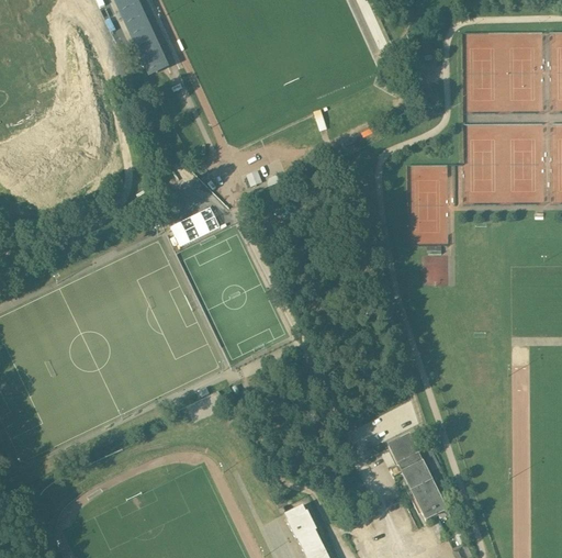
[(169,65),(138,0),(113,0),(148,75),(169,65)]
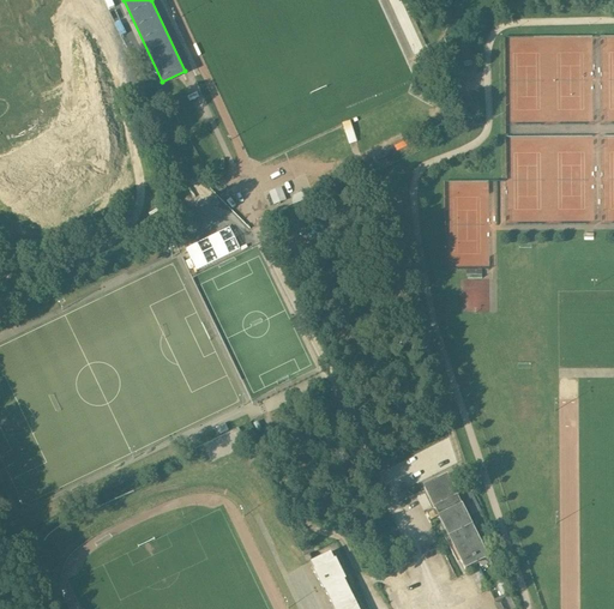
[(281,185),(270,190),(275,200),(286,196),(281,185)]
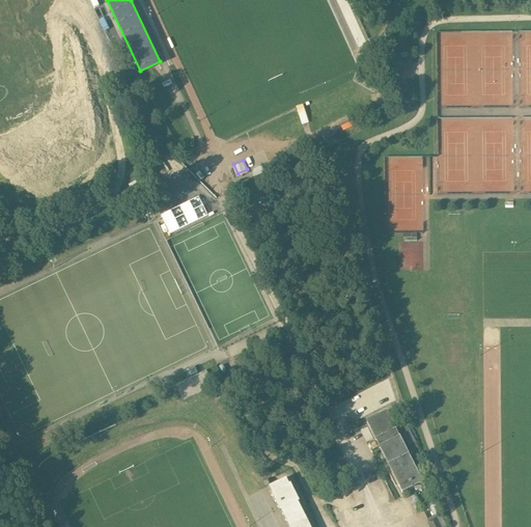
[(400,237),(400,245),(425,245),(425,237),(400,237)]
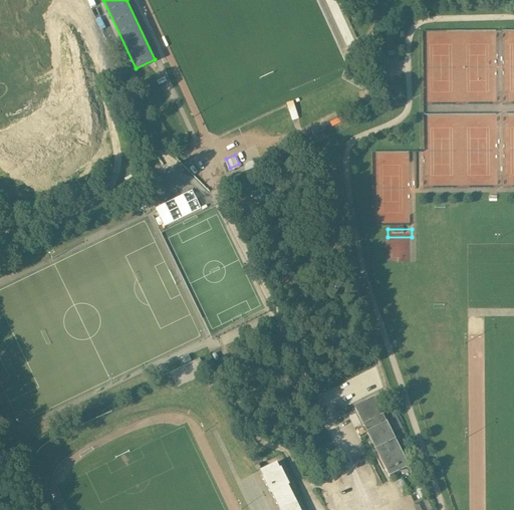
[(209,367),(205,359),(200,361),(204,370),(209,367)]
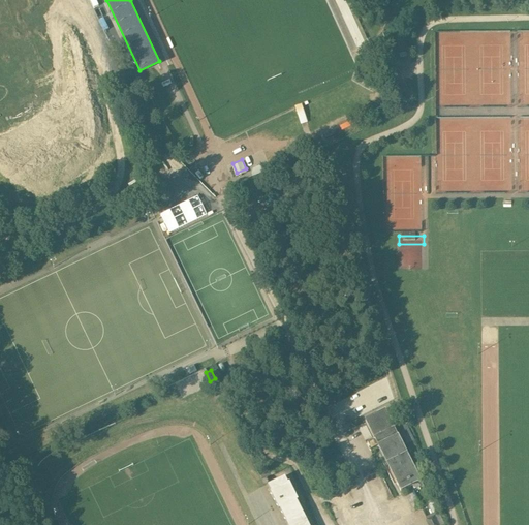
[(422,477),(398,432),(395,425),(385,406),(365,417),(374,435),(375,435),(378,441),(377,442),(401,488),(422,477)]
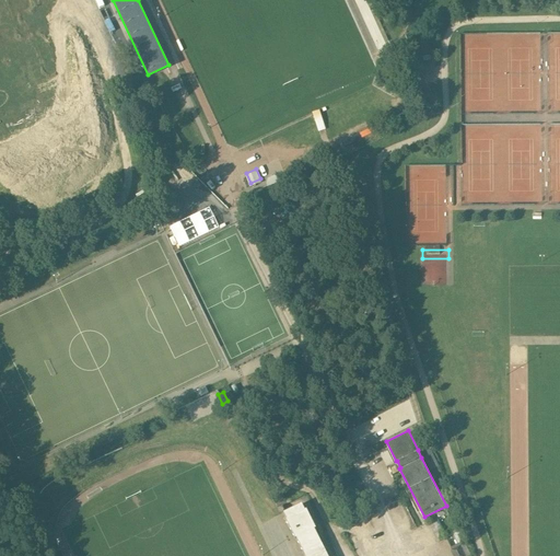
[(398,493),(348,511),(349,516),(400,497),(398,493)]
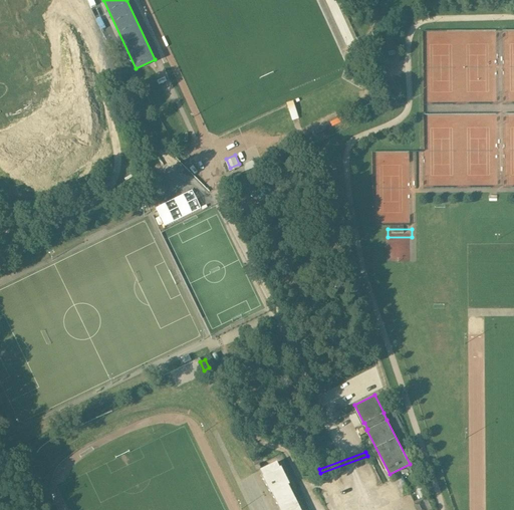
[(290,483),(281,465),(280,466),(277,460),(260,468),(263,474),(262,475),(271,492),(272,492),(278,506),(295,497),(288,483),(290,483)]
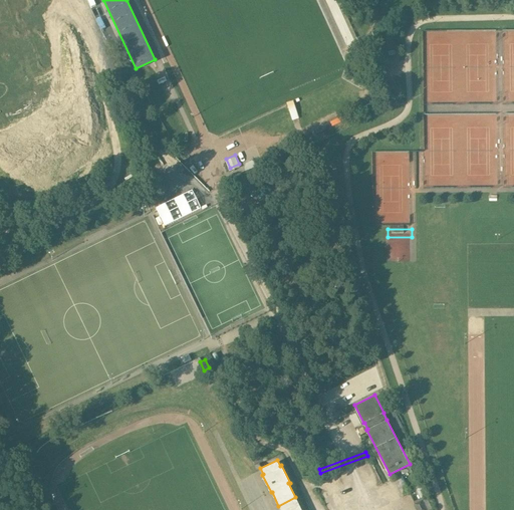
[(267,509),(251,473),(237,479),(250,509),(267,509)]
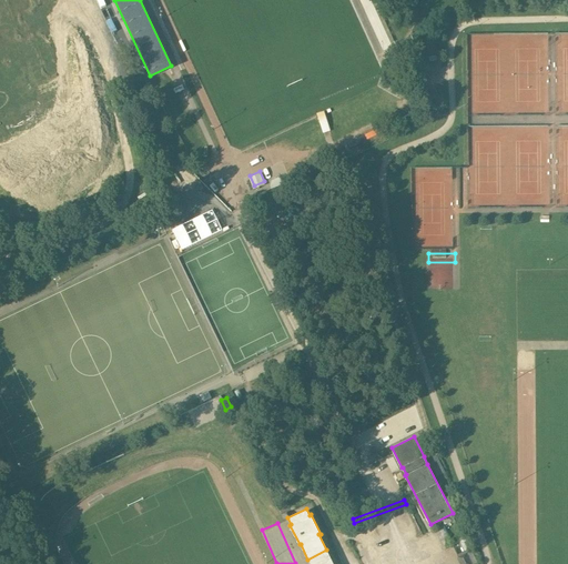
[(333,563),(326,550),(307,560),(310,563),(333,563)]
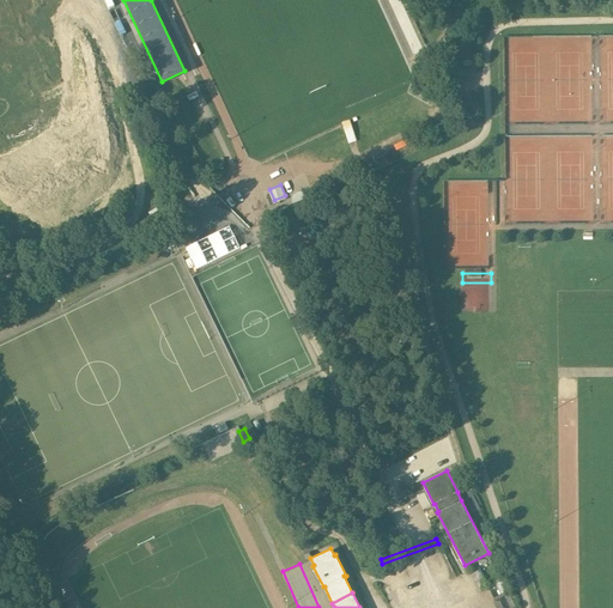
[(503,595),(495,599),(499,607),(504,607),(508,607),(503,595)]
